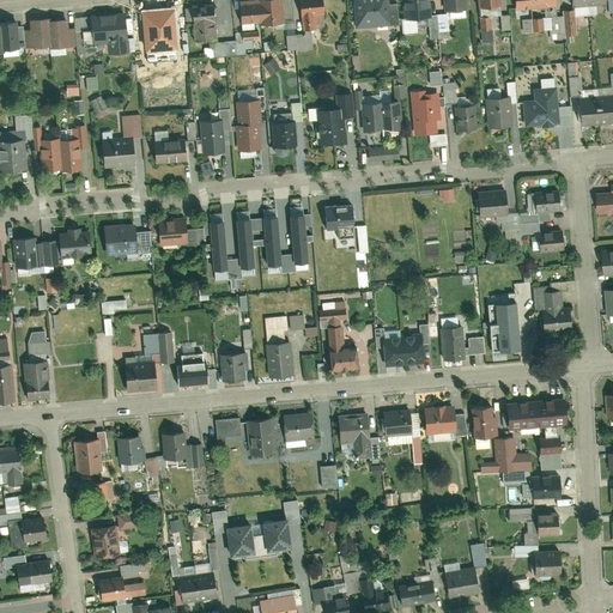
[(240,28),(262,26),(260,4),(250,4),(250,0),(242,0),(237,0),(240,28)]
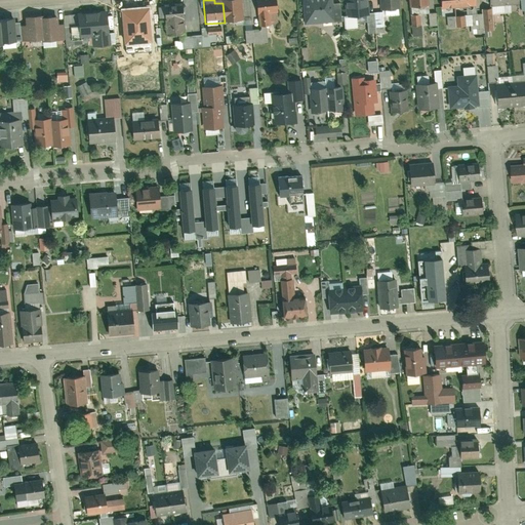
[(244,21),(241,0),(223,0),(223,3),(225,23),(244,21)]
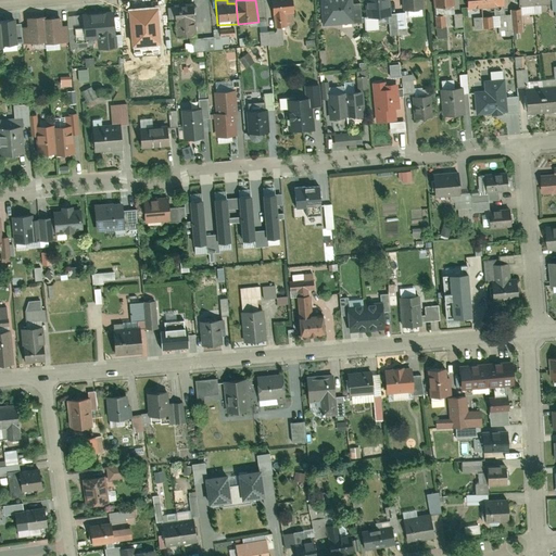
[(297,27),(294,0),(272,0),(275,29),(297,27)]
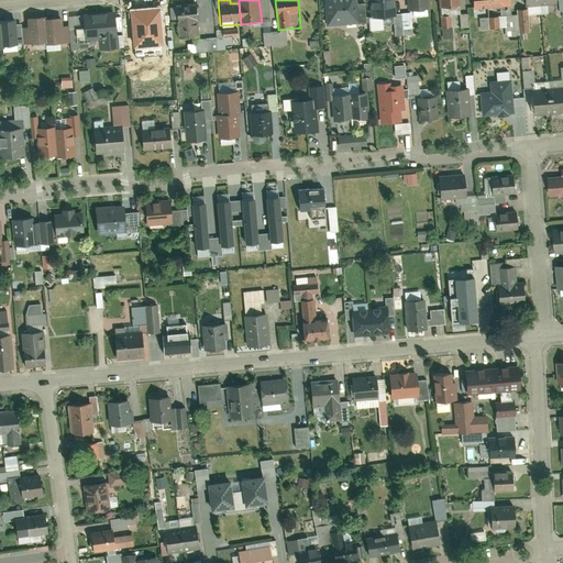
[(361,24),(359,0),(323,0),(327,28),(361,24)]
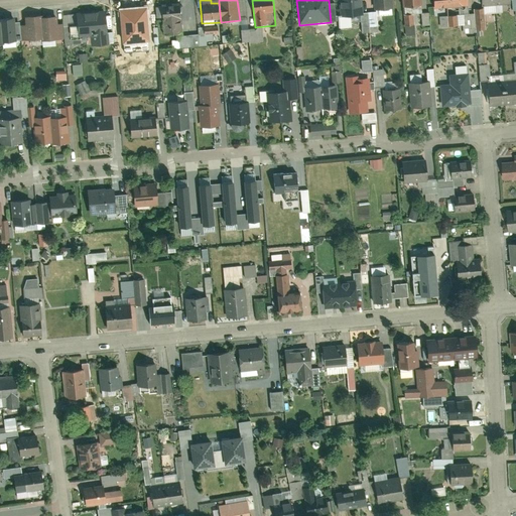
[(362,15),(360,0),(337,0),(339,17),(362,15)]
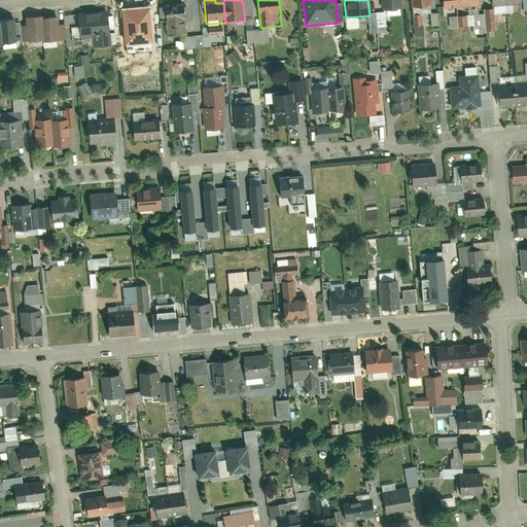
[(401,10),(400,0),(382,0),(383,12),(401,10)]
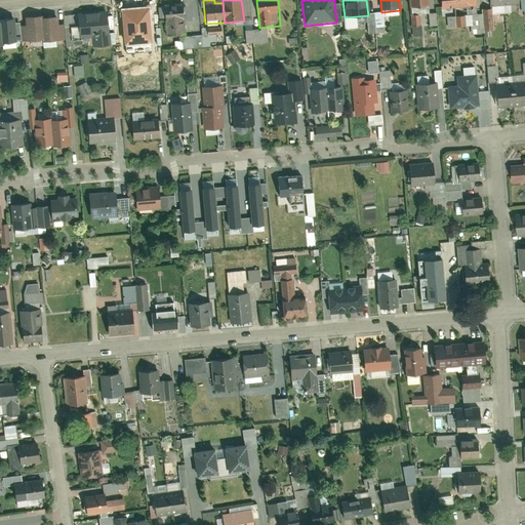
[(429,8),(428,0),(408,0),(409,10),(429,8)]
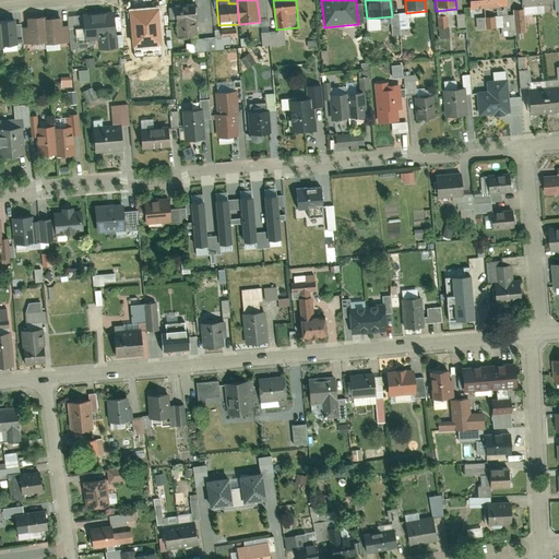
[(508,9),(507,0),(470,0),(471,12),(508,9)]
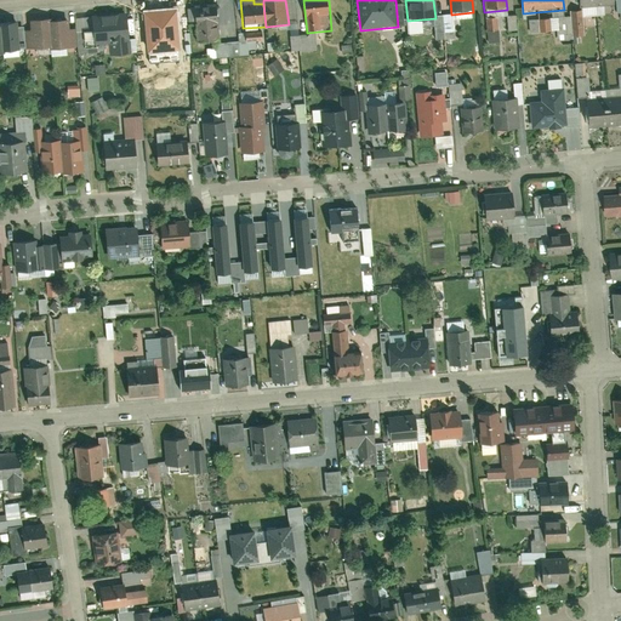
[(596,9),(594,0),(576,0),(577,11),(596,9)]
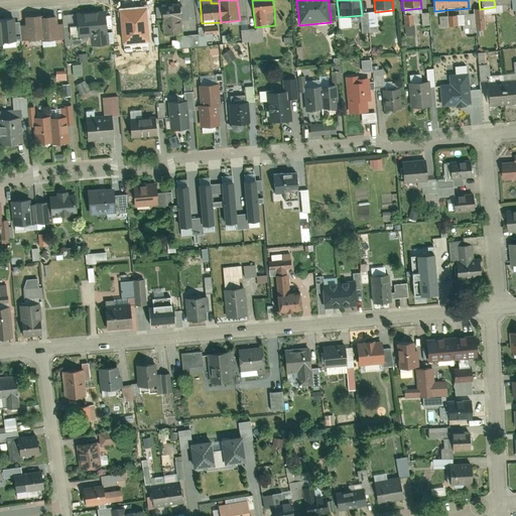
[(182,36),(179,3),(160,5),(163,38),(182,36)]
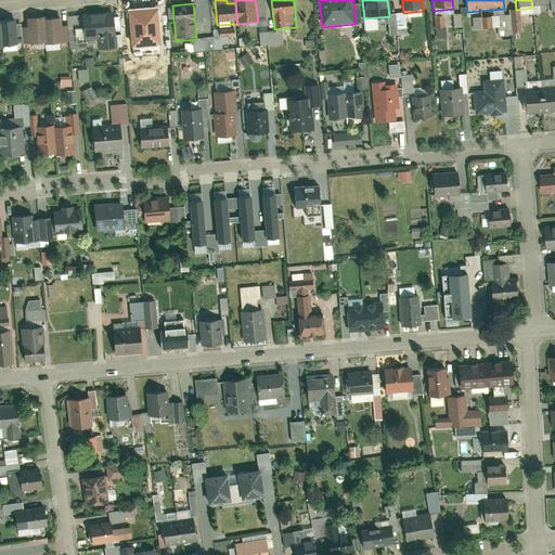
[(164,38),(160,8),(138,10),(140,40),(164,38)]
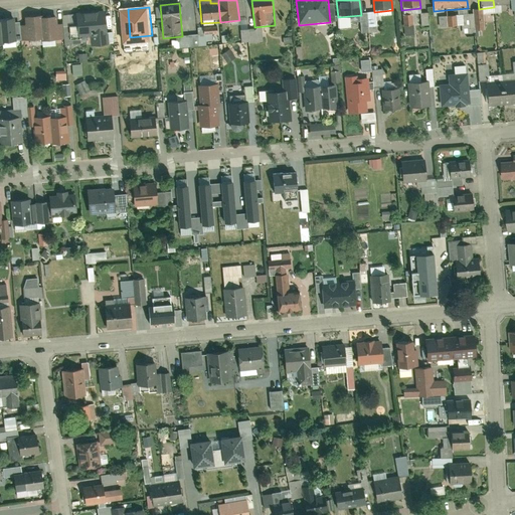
[(78,38),(91,37),(92,47),(110,45),(109,35),(107,10),(76,13),(78,38)]
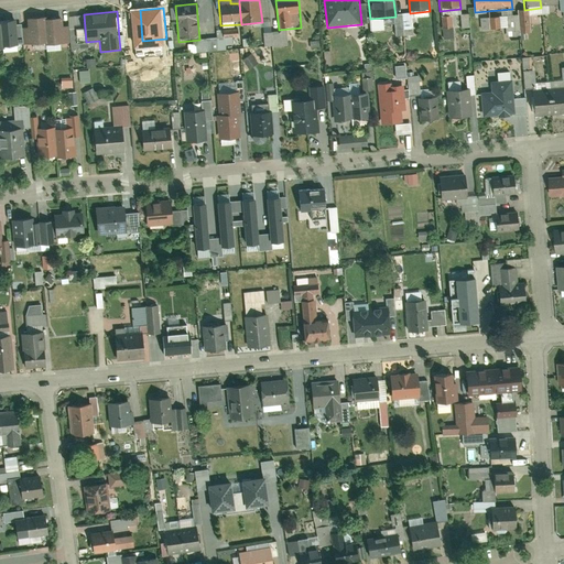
[(443,15),(445,39),(455,38),(454,15),(443,15)]
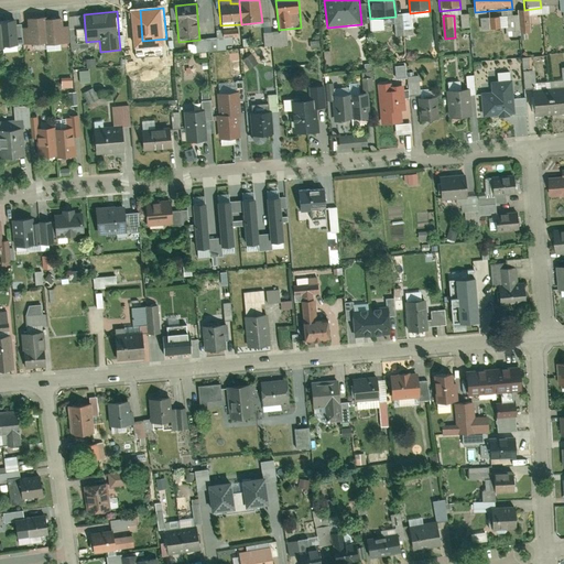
[(23,46),(29,45),(29,46),(46,45),(44,21),(44,18),(26,20),(26,28),(22,29),(23,46)]
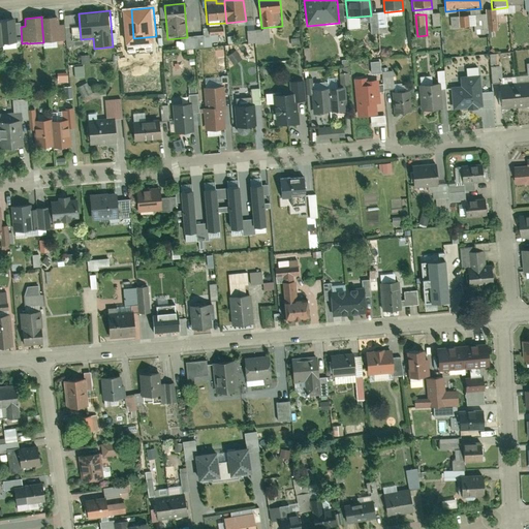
[(43,45),(60,44),(67,43),(65,25),(58,26),(58,18),(41,20),(43,42),(43,45)]
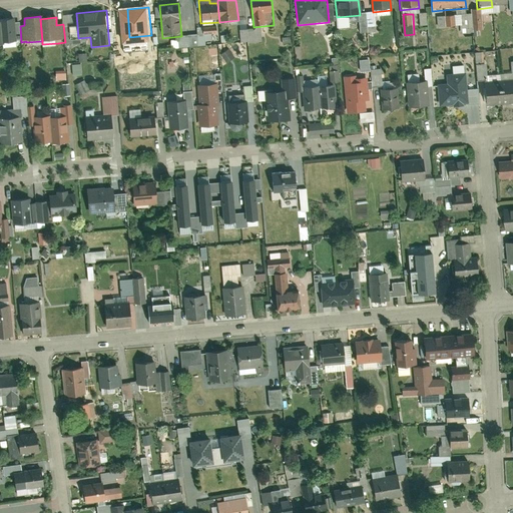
[(13,18),(0,19),(0,21),(2,43),(3,47),(16,46),(13,18)]
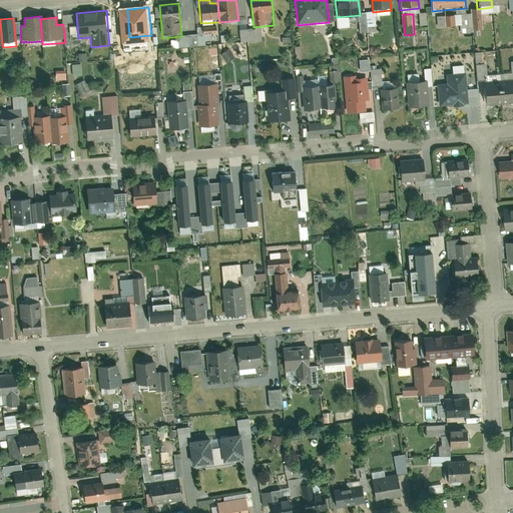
[(227,62),(235,57),(229,49),(222,54),(227,62)]
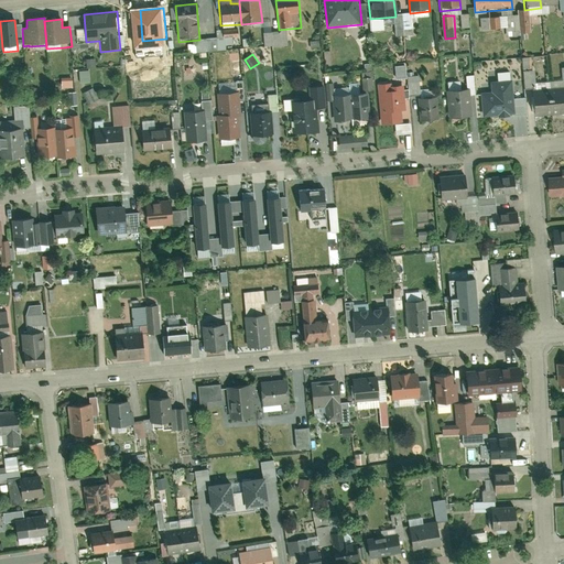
[(396,65),(397,74),(408,73),(407,64),(396,65)]
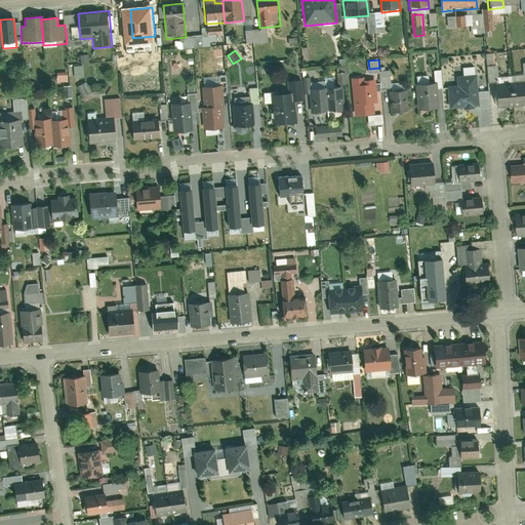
[(85,77),(84,65),(75,66),(76,77),(85,77)]
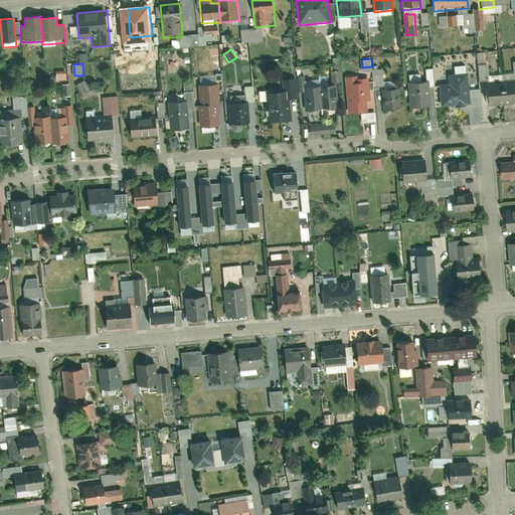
[(469,102),(466,65),(454,66),(455,84),(441,86),(443,105),(469,102)]
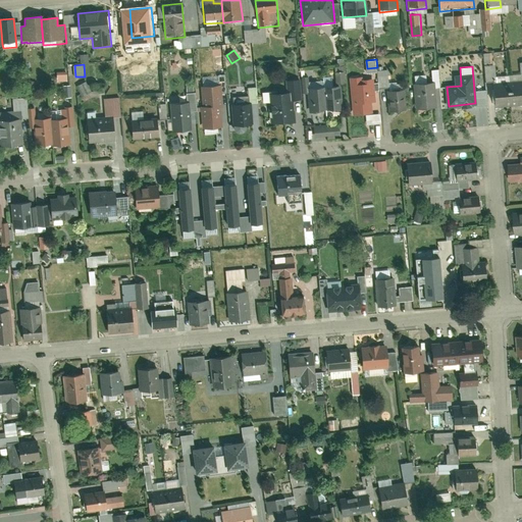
[(388,69),(378,70),(379,88),(388,87),(388,69)]
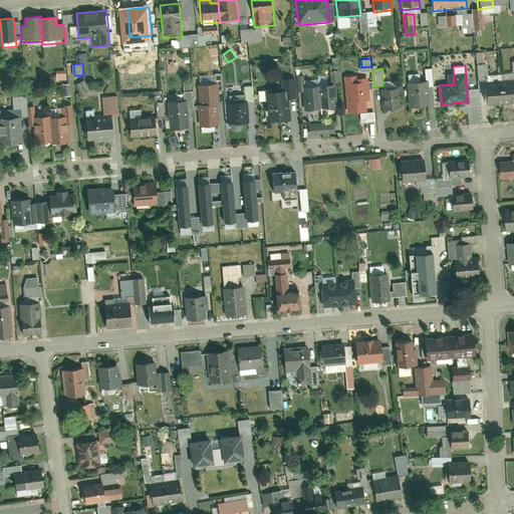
[(58,72),(58,81),(68,81),(67,72),(58,72)]
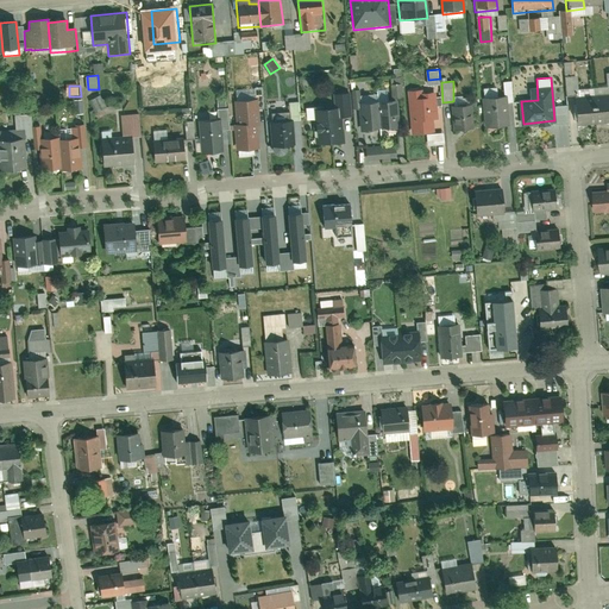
[(412,135),(427,133),(434,133),(433,119),(438,119),(435,92),(429,93),(424,93),(422,88),(407,90),(412,135)]
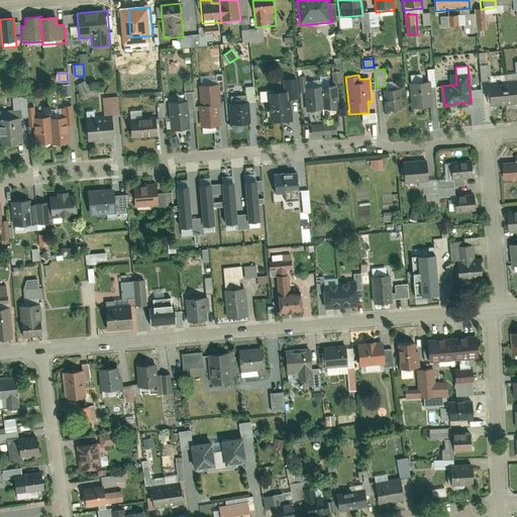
[(295,78),(284,79),(285,90),(266,92),(269,122),(286,121),(290,117),(288,100),(297,99),(295,78)]
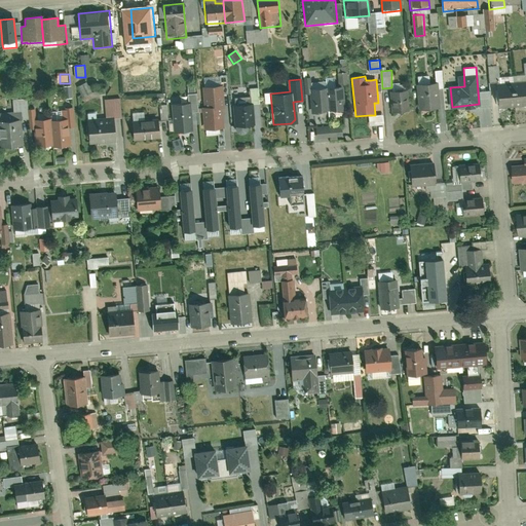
[(525,79),(512,81),(515,107),(525,106),(525,79)]
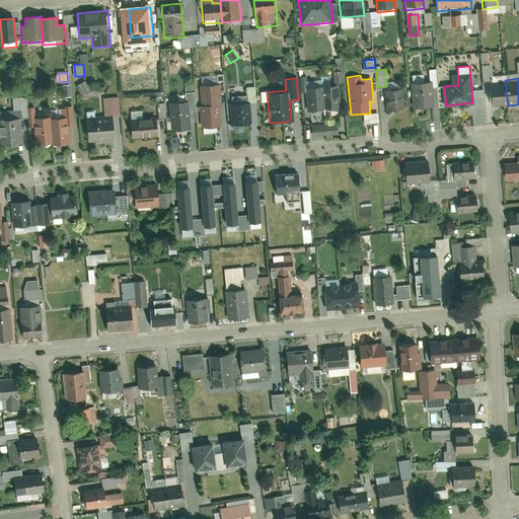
[(490,81),(493,107),(508,105),(505,80),(490,81)]
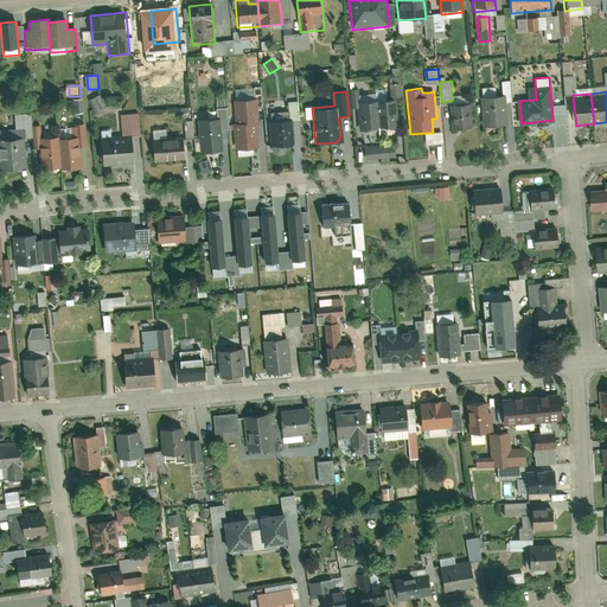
[(101,95),(91,100),(96,110),(106,106),(101,95)]
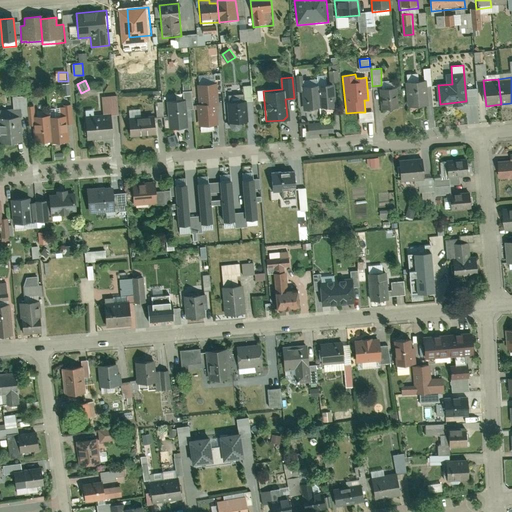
[(423,81),(405,83),(408,109),(426,108),(423,81)]
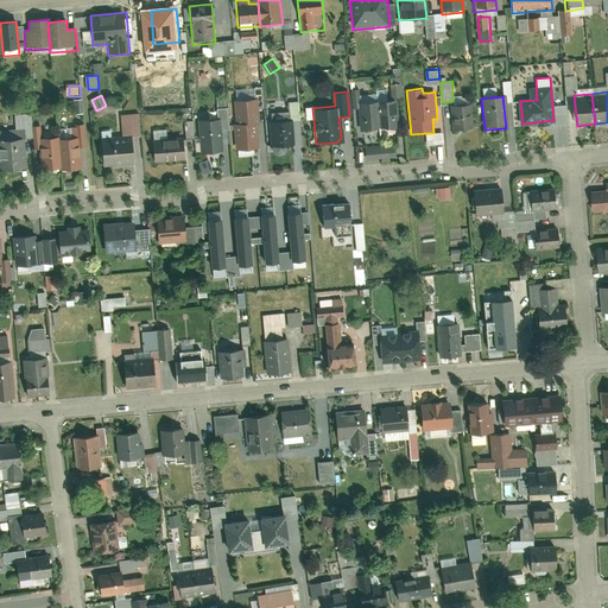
[(394,99),(375,100),(378,130),(397,127),(394,99)]
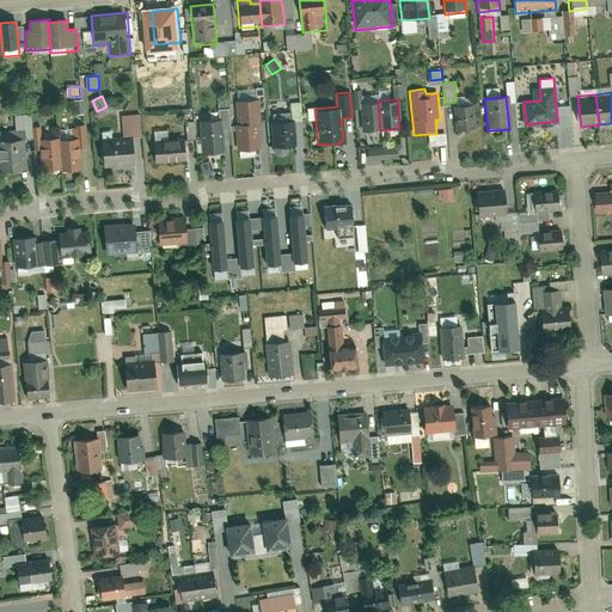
[(378,101),(360,103),(362,132),(380,130),(378,101)]
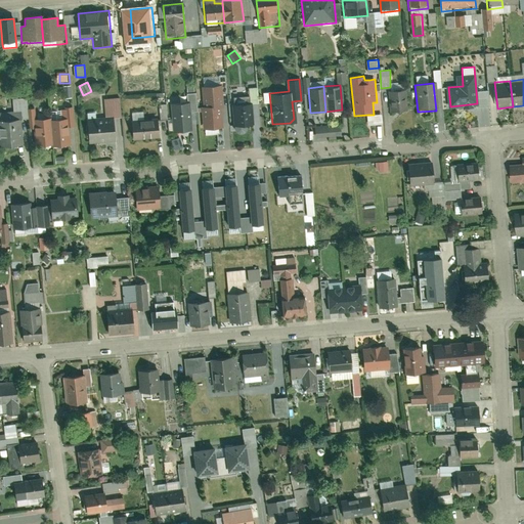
[(221,87),(201,88),(202,110),(222,107),(221,87)]
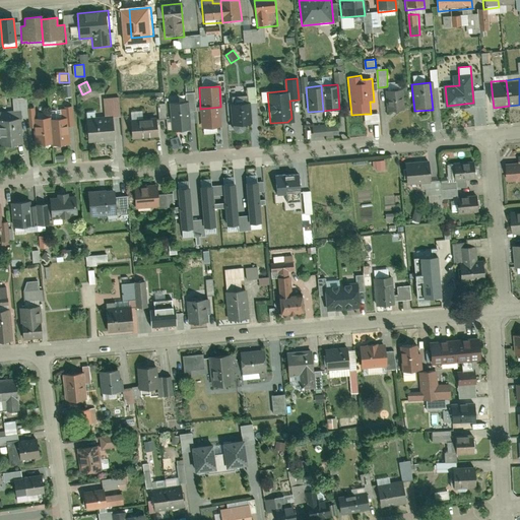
[(402,88),(387,89),(389,112),(404,111),(402,88)]
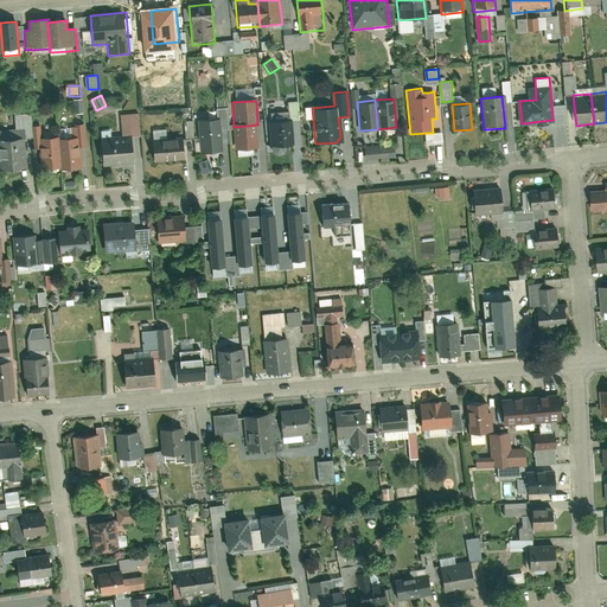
[(289,119),(269,121),(272,148),(292,147),(289,119)]
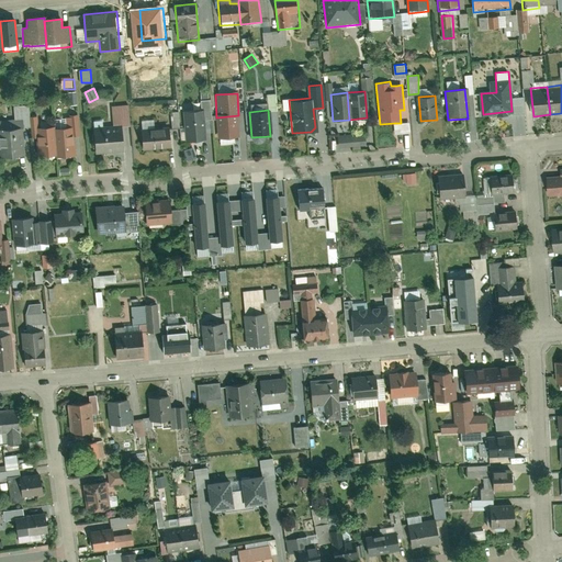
[(202,111),(182,112),(186,143),(205,142),(202,111)]
